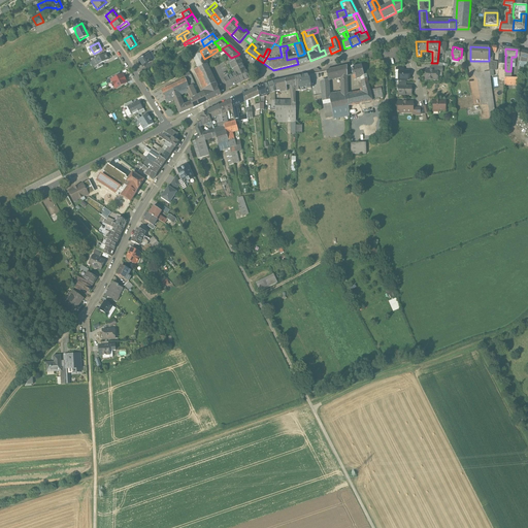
[(303,55),(298,56),(298,57),(296,58),(298,64),(309,61),(306,52),(304,53),(305,53),(303,54),(303,55)]
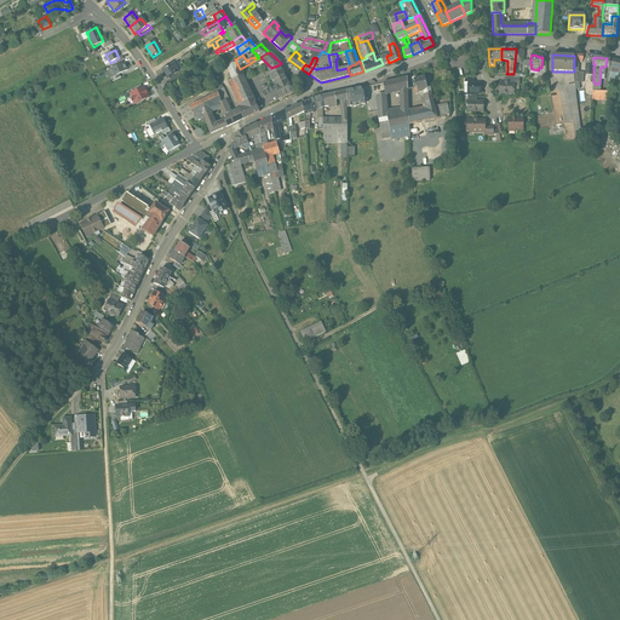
[(173,63),(162,69),(167,79),(170,78),(177,74),(179,72),(173,63)]
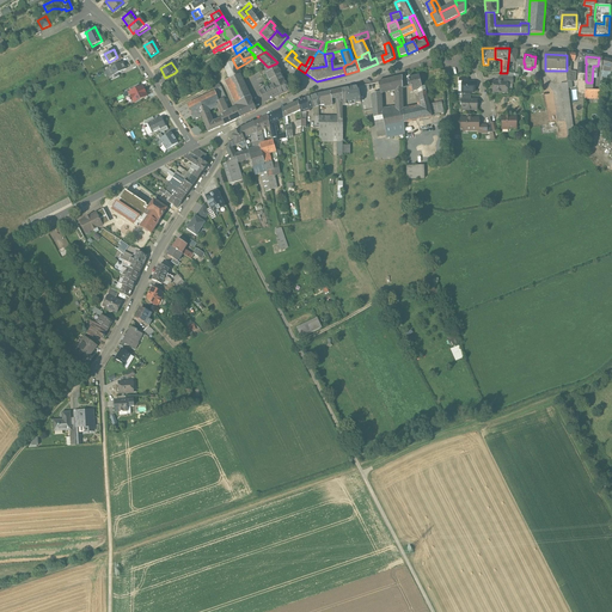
[(126,69),(123,63),(122,63),(112,68),(108,71),(111,77),(114,75),(115,79),(120,77),(118,73),(126,69)]
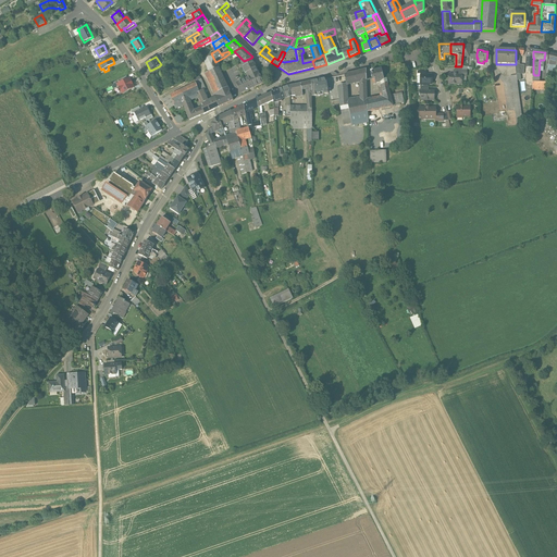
[(244,61),(242,61),(244,65),(243,66),(247,75),(248,74),(249,77),(236,84),(240,94),(246,91),(245,90),(248,88),(249,89),(250,89),(251,89),(254,88),(254,87),(263,83),(260,77),(259,77),(257,75),(259,74),(256,67),(255,64),(254,64),(251,58),(244,61)]
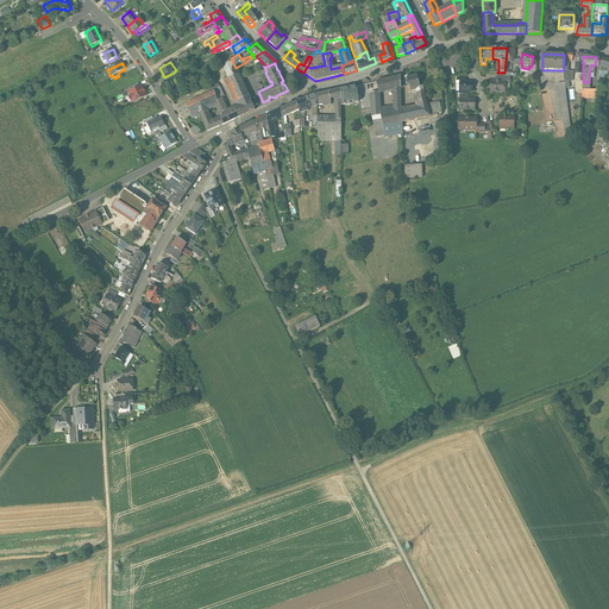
[(567,67),(564,66),(564,70),(564,71),(565,82),(565,88),(570,87),(569,81),(572,81),(573,73),(567,71),(567,67)]
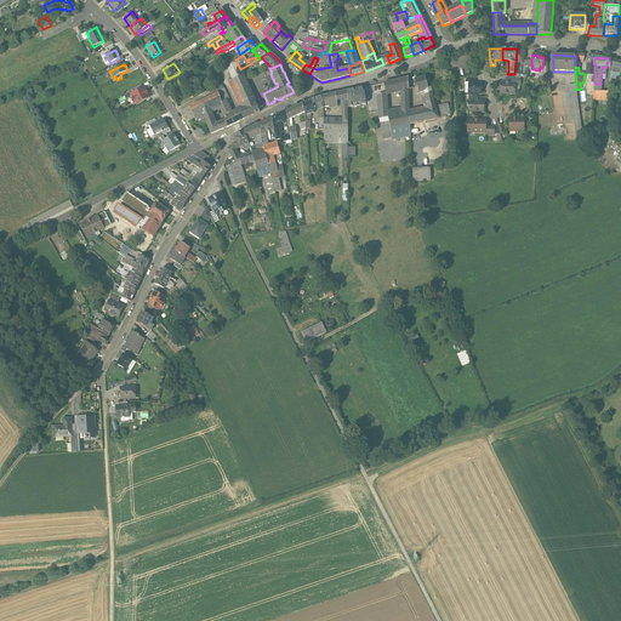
[(214,72),(208,75),(214,85),(220,81),(214,72)]
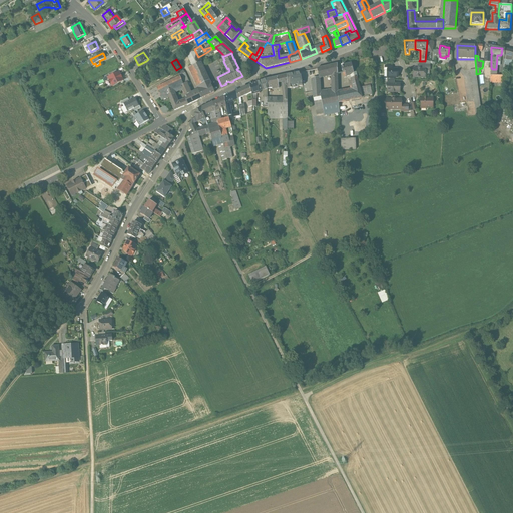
[(202,65),(200,62),(192,66),(200,85),(209,81),(202,65)]
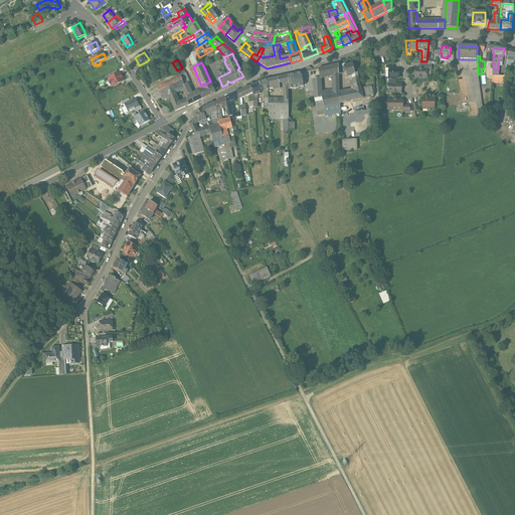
[(338,64),(318,69),(320,78),(333,75),(339,73),(338,64)]
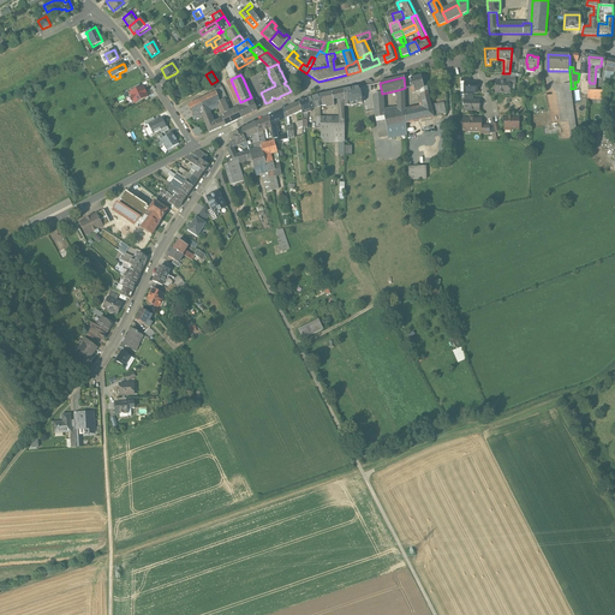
[(421,77),(408,79),(411,88),(412,88),(413,93),(421,91),(421,89),(423,89),(421,77)]
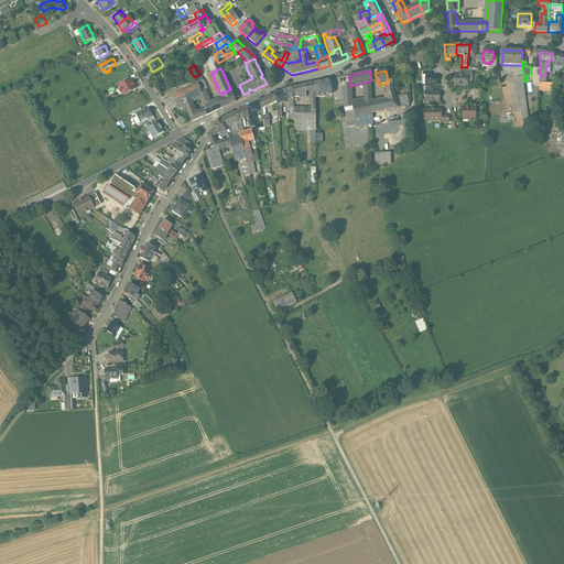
[(463,76),(463,75),(457,75),(457,76),(454,76),(454,85),(467,85),(468,83),(468,82),(467,79),(467,77),(467,76),(463,76)]
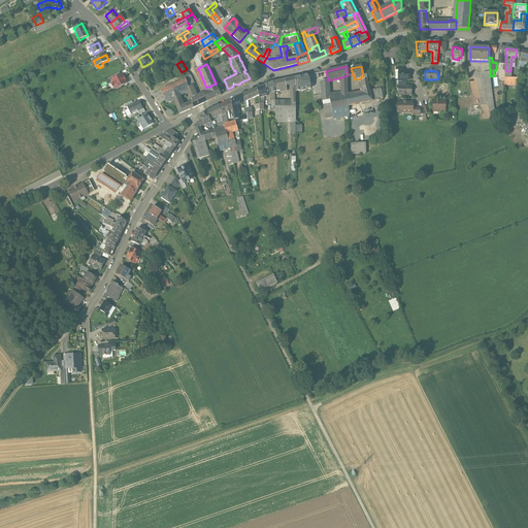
[(402,71),(398,71),(398,72),(398,79),(409,79),(409,71),(403,71),(402,71)]
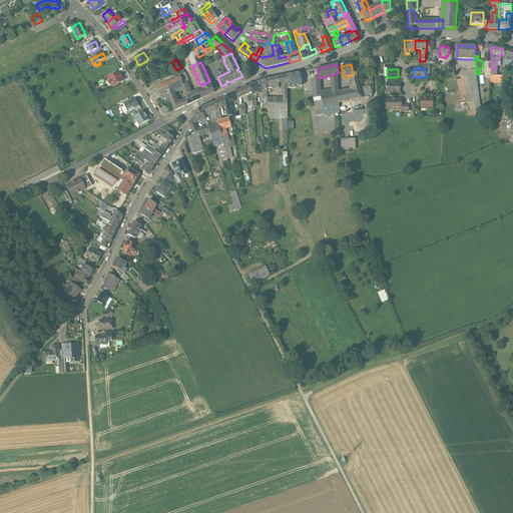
[(476,69),(470,70),(476,116),(482,115),(476,74),(476,69)]
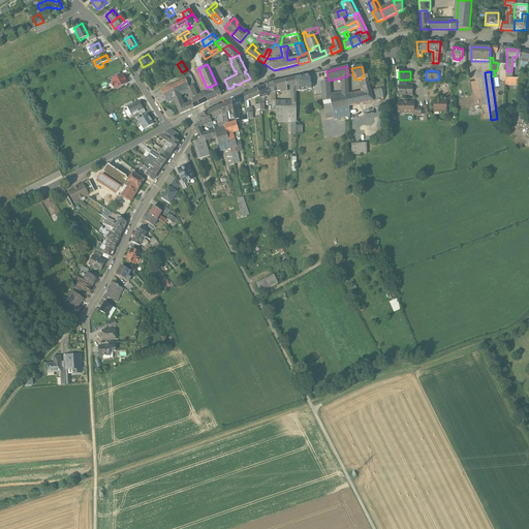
[(114,80),(112,81),(116,89),(127,83),(123,74),(121,75),(114,80)]
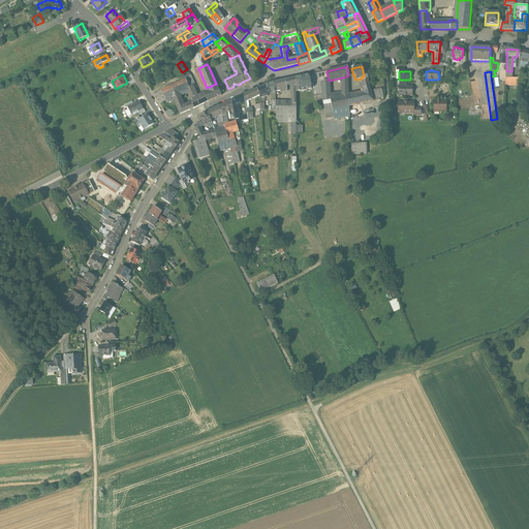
[(309,74),(296,78),(296,87),(296,92),(302,91),(301,89),(306,88),(307,90),(312,89),(309,74)]
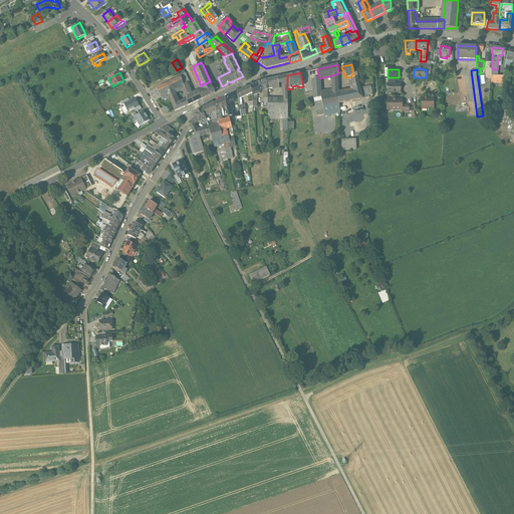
[(190,82),(185,73),(179,76),(180,77),(184,85),(187,83),(190,82)]
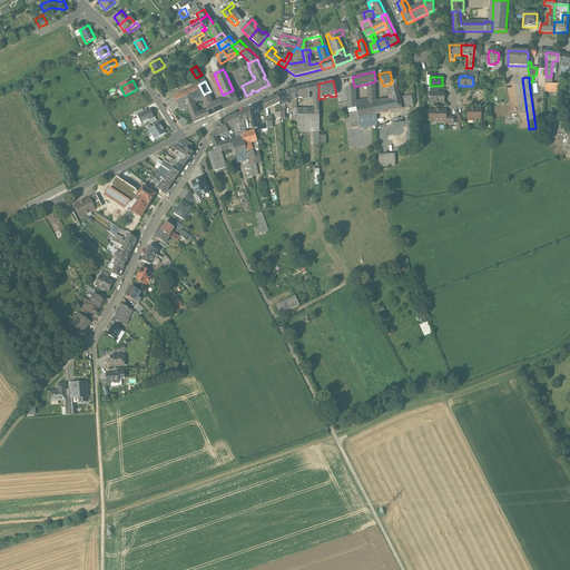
[(375,81),(369,84),(369,105),(366,106),(369,116),(376,115),(375,105),(375,81)]
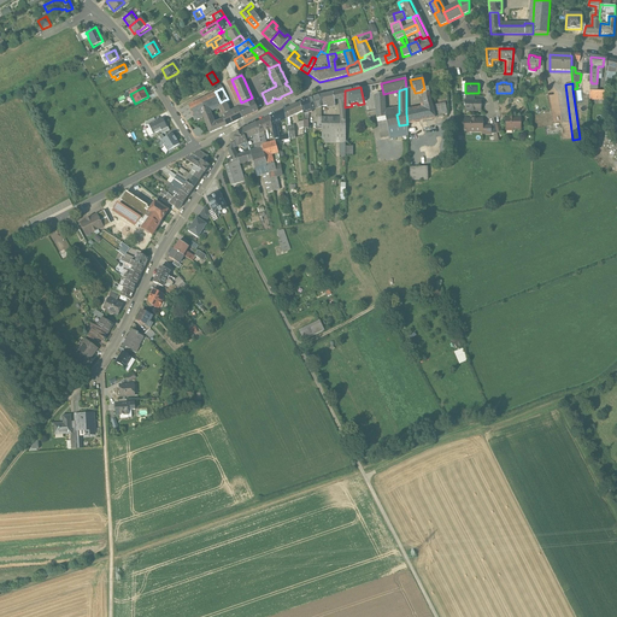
[(345,90),(333,93),(334,100),(338,99),(339,101),(341,118),(340,118),(340,121),(346,121),(345,107),(345,101),(345,90)]
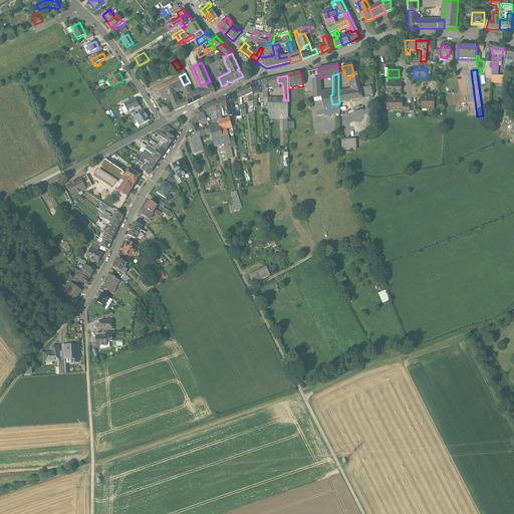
[(166,85),(165,85),(168,93),(173,90),(181,86),(184,85),(180,77),(166,85)]
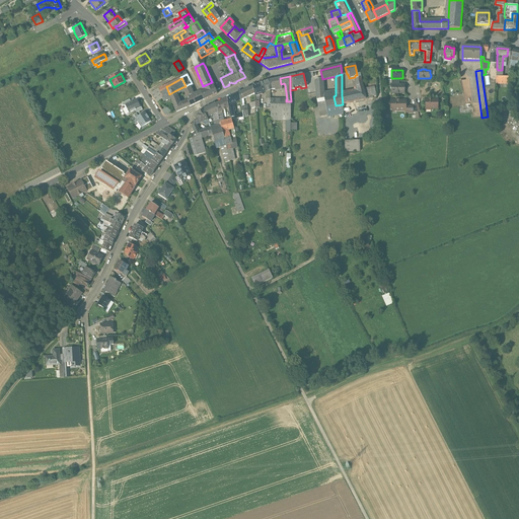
[(280,78),(270,80),(271,89),(275,89),(275,90),(282,89),(281,84),(280,78)]
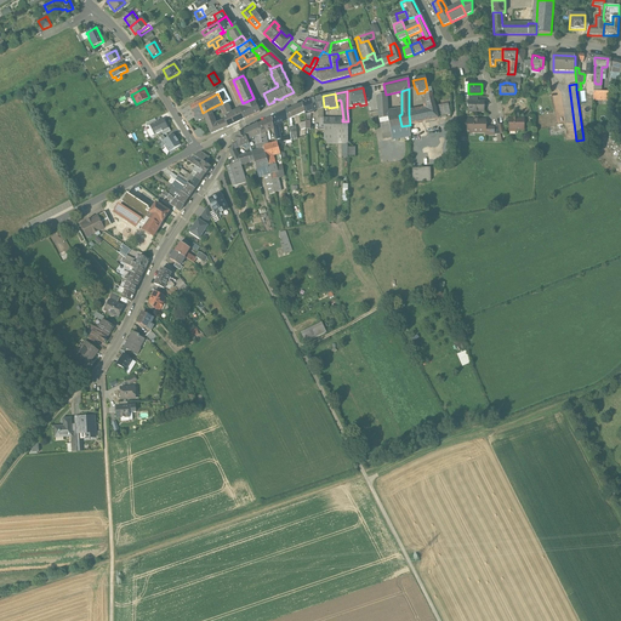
[(386,95),(377,96),(380,120),(388,118),(389,129),(402,126),(399,115),(393,117),(391,110),(387,110),(386,95)]
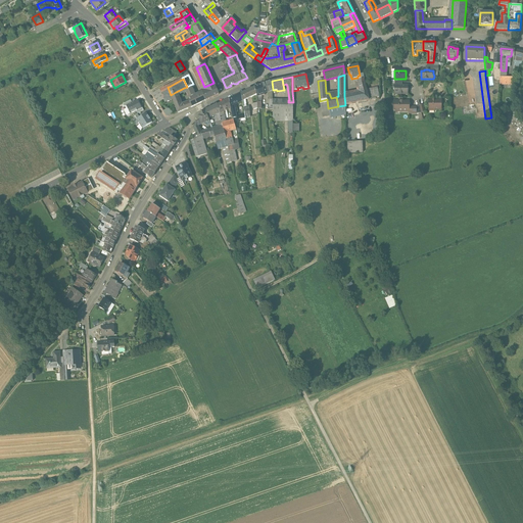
[(361,93),(344,96),(345,105),(357,102),(369,100),(369,98),(367,90),(364,80),(359,81),(358,81),(361,93)]
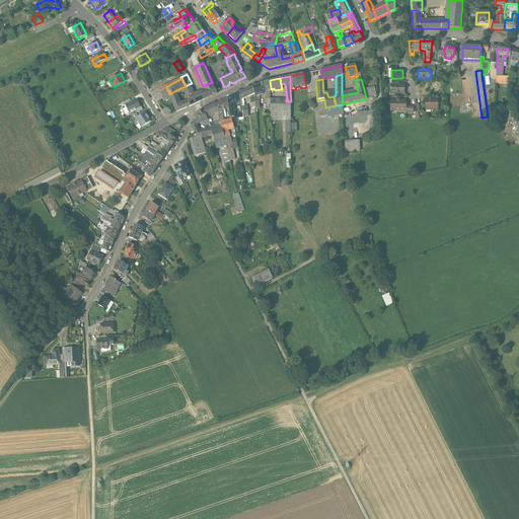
[(212,82),(203,86),(204,88),(203,89),(204,90),(213,86),(212,82)]
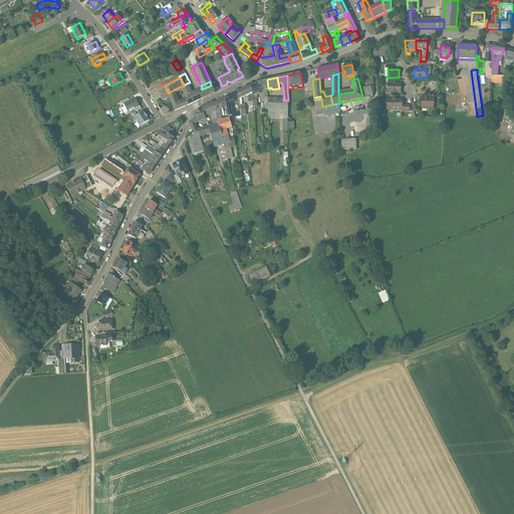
[(261,82),(250,85),(252,91),(252,93),(253,95),(260,93),(259,91),(263,90),(261,82)]
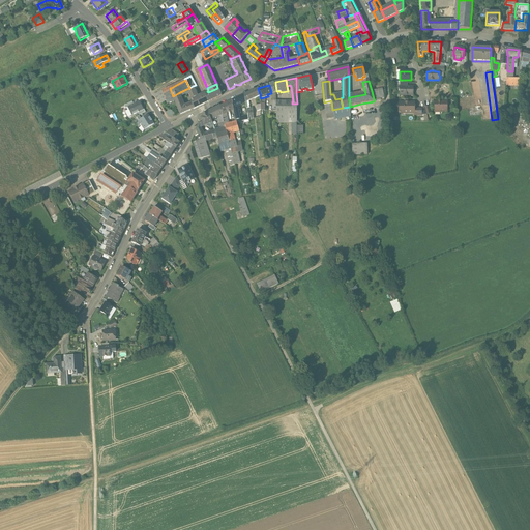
[(400,86),(400,87),(399,88),(399,90),(400,91),(400,95),(413,95),(413,86),(407,86),(400,86)]
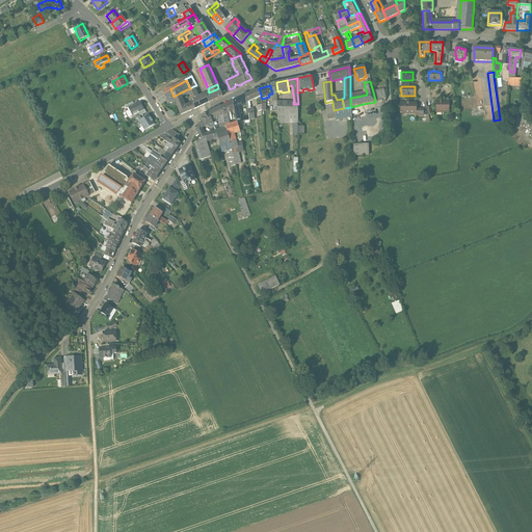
[(174,97),(170,88),(162,91),(166,102),(175,99),(174,97)]
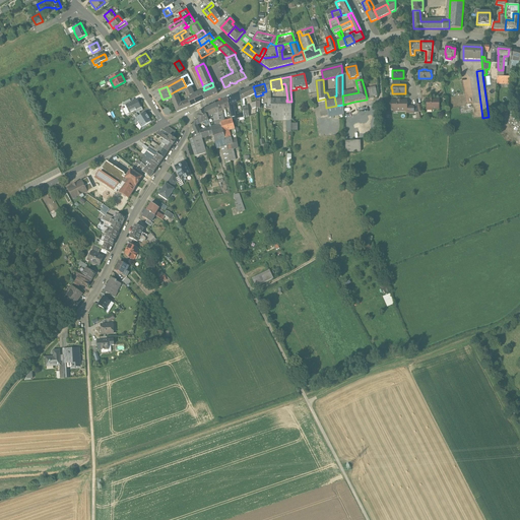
[(204,90),(201,92),(204,100),(217,93),(213,86),(204,90)]
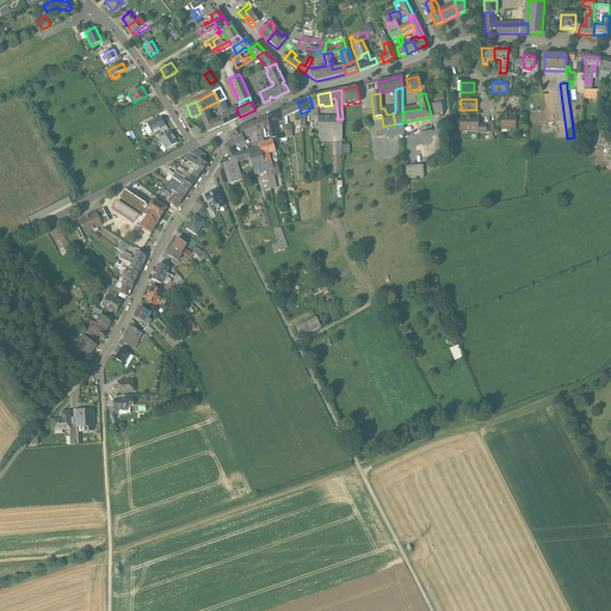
[(297,102),(288,106),(290,115),(300,111),(300,109),(297,102)]
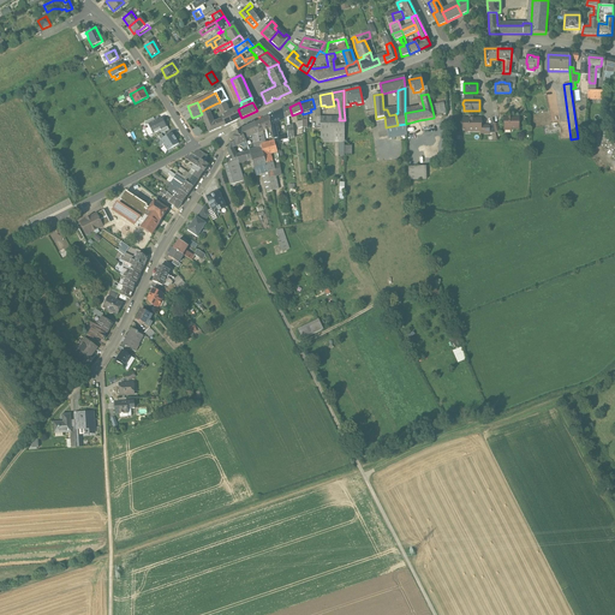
[(439,103),(431,106),(434,115),(441,114),(439,103)]
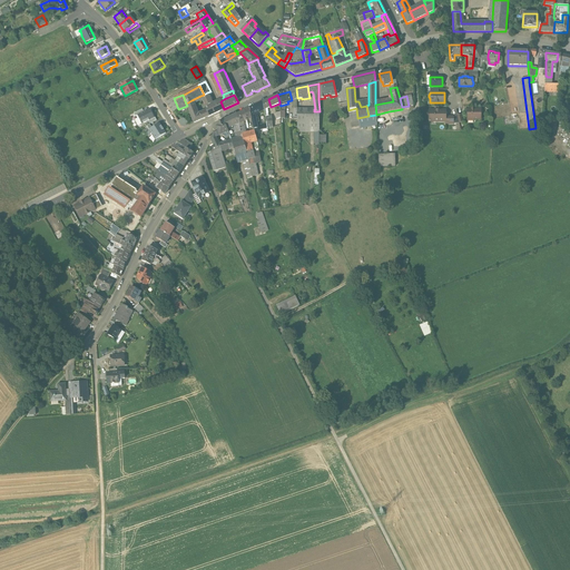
[(220,101),(213,105),(209,97),(203,100),(207,109),(206,111),(208,117),(224,109),(220,101)]
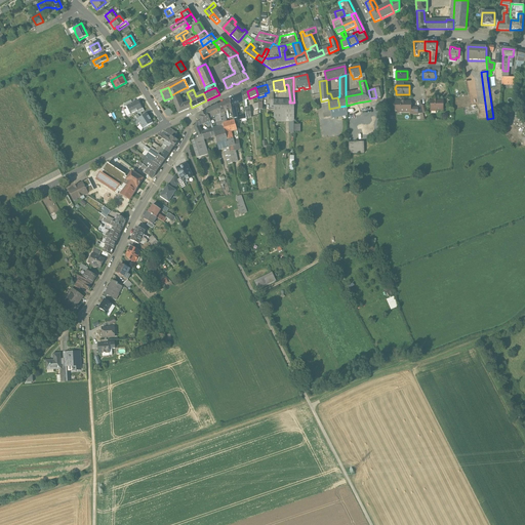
[(160,90),(153,93),(159,103),(164,101),(160,90)]
